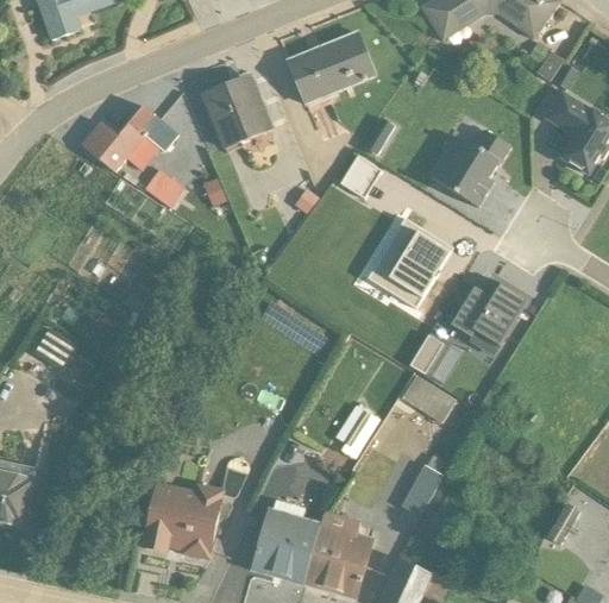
[(37,0),(52,39),(81,30),(81,29),(76,16),(118,1),(117,0),(37,0)]
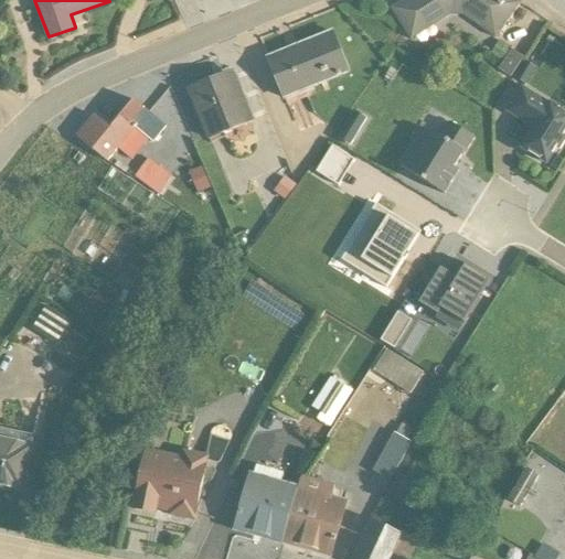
[(402,0),(392,7),(411,38),(450,13),(464,12),(496,35),(519,1),(516,0),(402,0)]
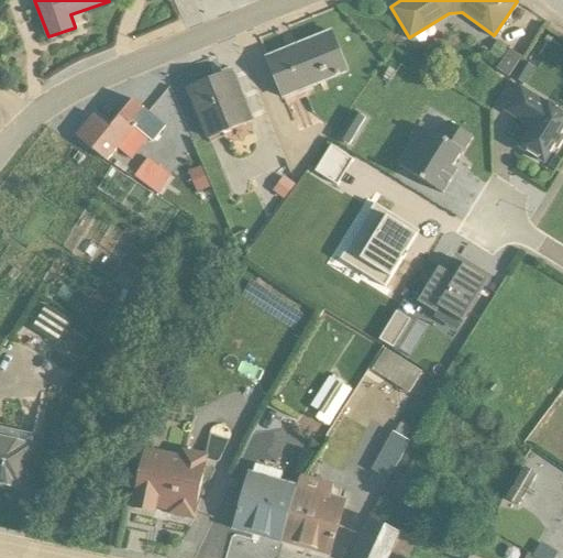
[(283,98),(350,70),(331,28),(265,54),(283,98)]
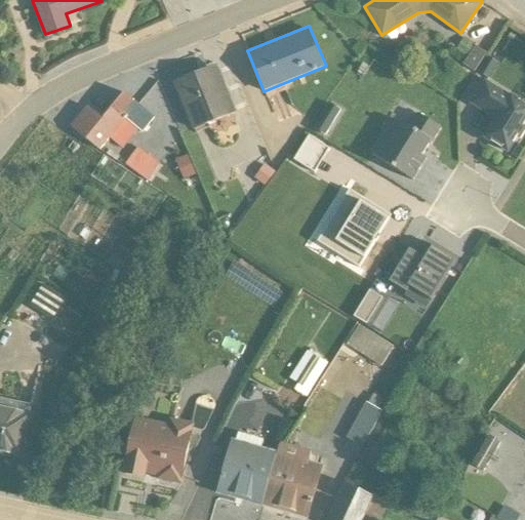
[(476,43),(463,62),(475,69),(487,51),(476,43)]
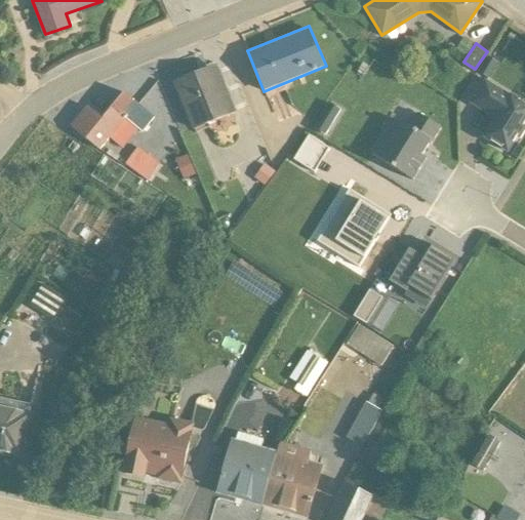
[(498,61),(488,53),(478,70),(488,76),(498,61)]
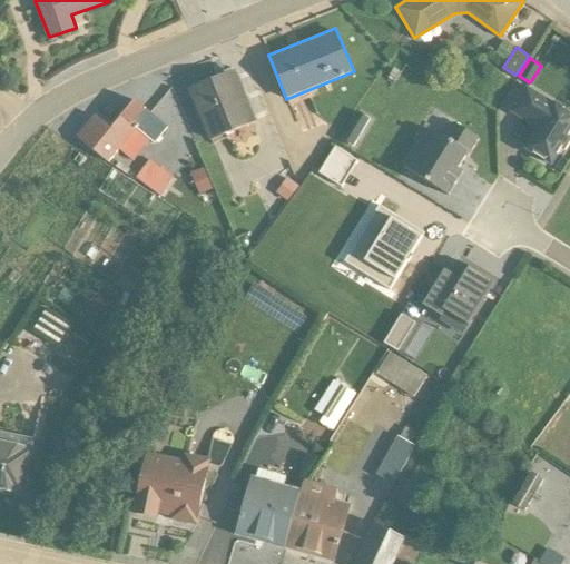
[(188,88),(209,139),(256,120),(235,68),(188,88)]
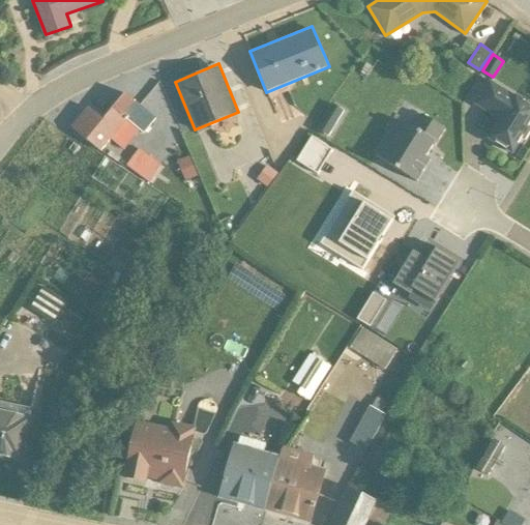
[(529,123),(529,104),(490,81),(476,103),(494,114),(495,112),(502,117),(490,138),(512,152),(521,138),(524,140),(529,130),(529,123)]
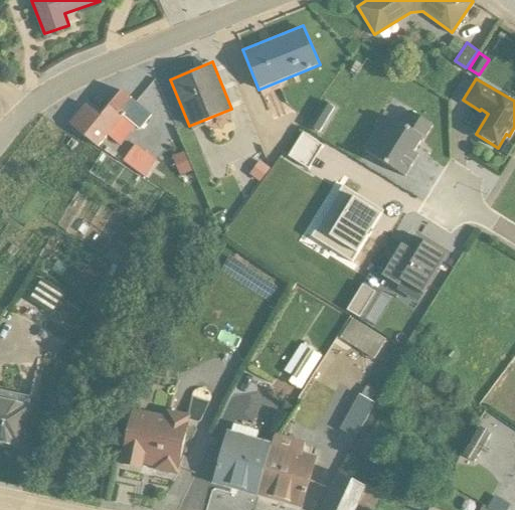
[(138,128),(151,113),(122,90),(101,115),(87,104),(70,124),(99,146),(144,174),(156,153),(129,136),(120,151),(104,140),(107,136),(111,139),(128,120),(138,128)]
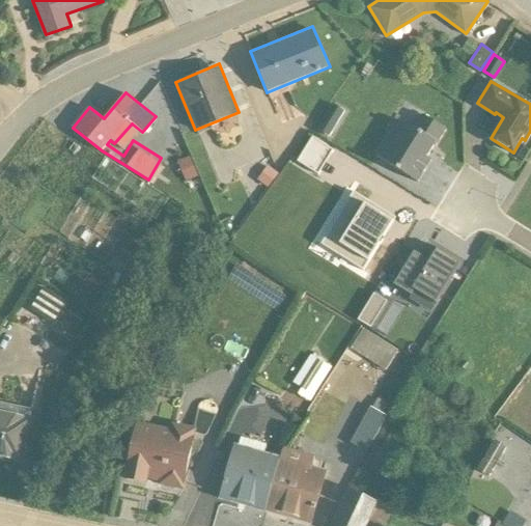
[(374,154),(417,181),(430,159),(426,156),(434,144),(435,145),(445,128),(421,113),(413,127),(403,121),(394,136),(388,133),(374,154)]
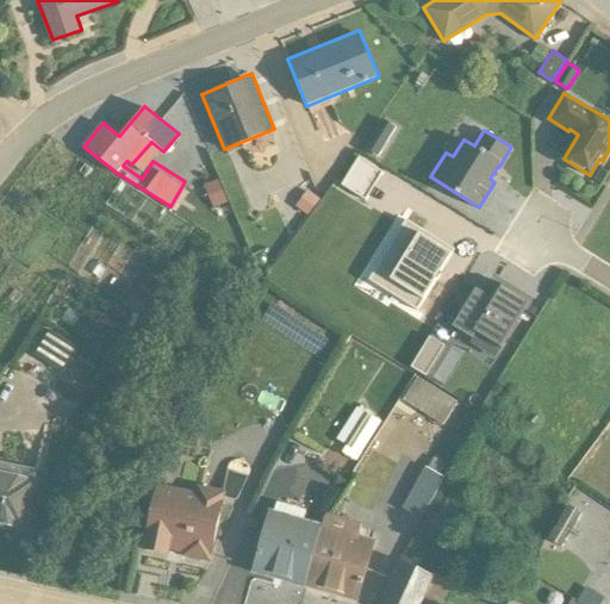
[(180,167),(201,185),(216,167),(209,151),(199,145),(180,167)]
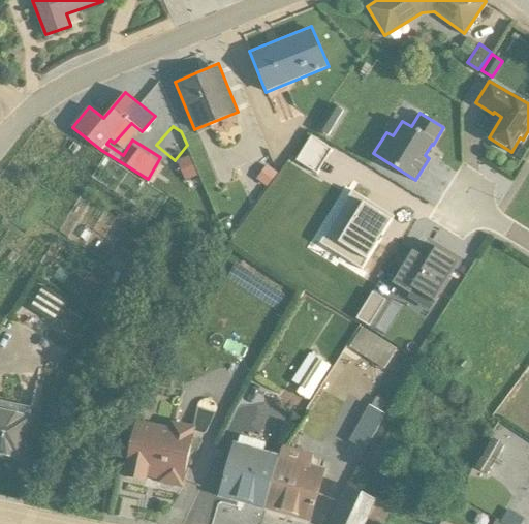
[(160,186),(175,166),(166,161),(152,180),(160,186)]
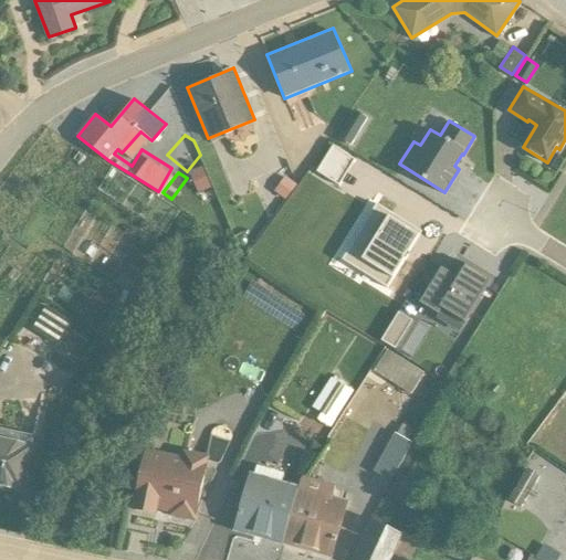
[(441,266),(419,300),(438,313),(436,316),(457,329),(490,278),(459,259),(450,272),(441,266)]
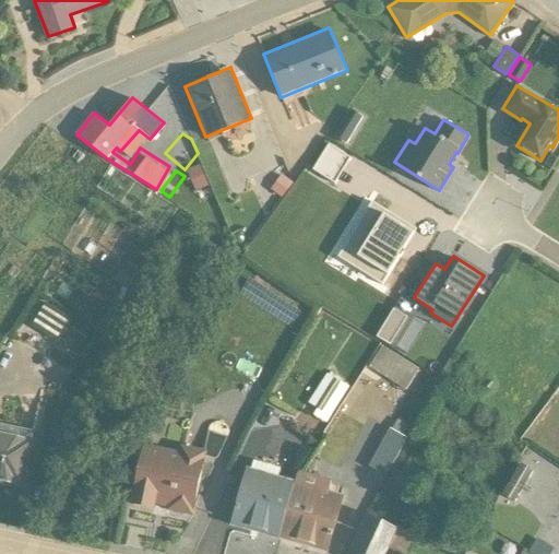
[(96,328),(100,330),(133,278),(118,269),(113,278),(122,284),(96,328)]
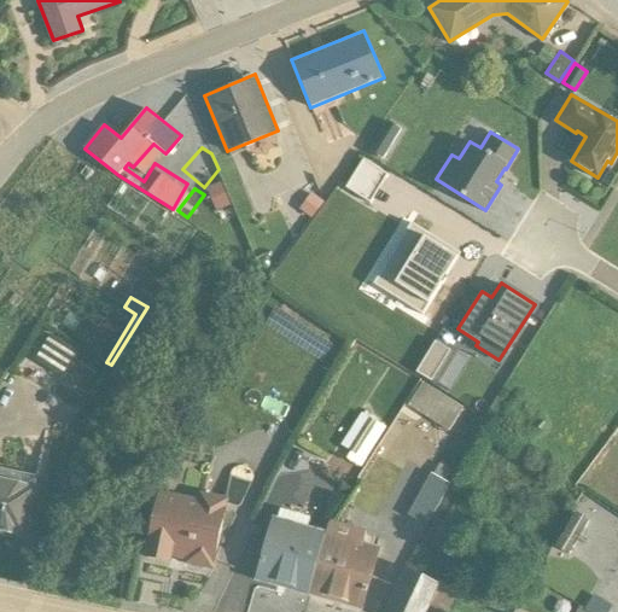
[(79,350),(52,331),(35,356),(62,374),(79,350)]
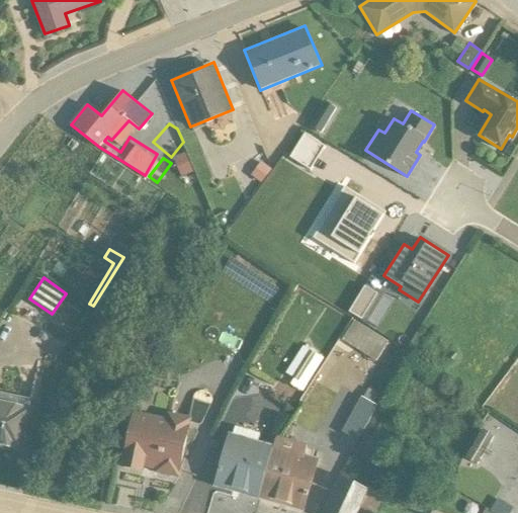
[(364,314),(380,287),(367,279),(351,306),(364,314)]
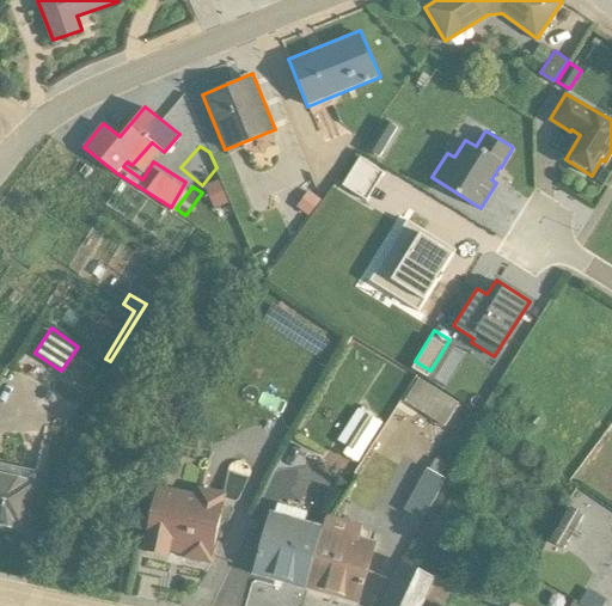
[(417,378),(403,398),(444,423),(457,404),(417,378)]
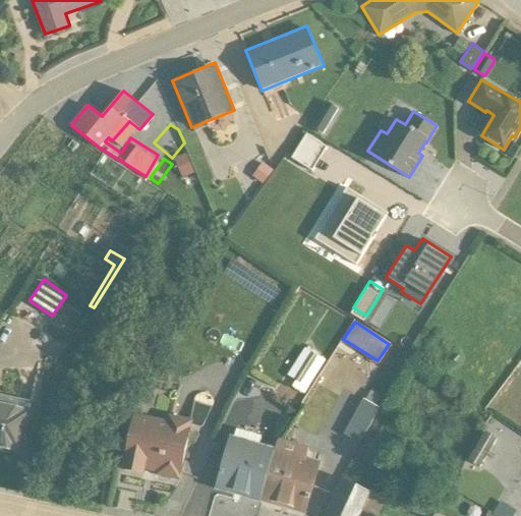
[(325,358),(304,346),(288,373),(296,379),(292,385),(303,391),(325,358)]
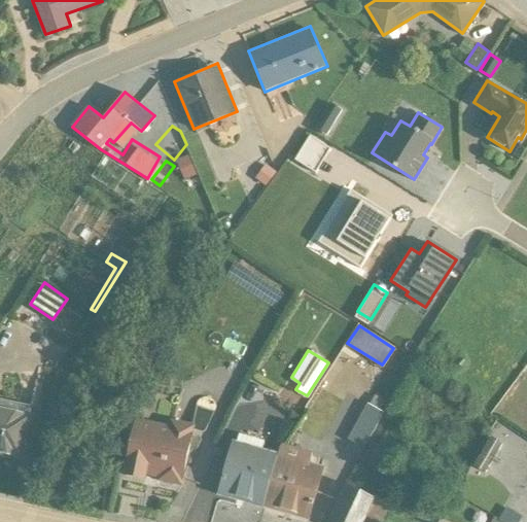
[(386,399),(375,393),(370,403),(367,402),(348,438),(363,447),(383,412),(380,411),(386,399)]
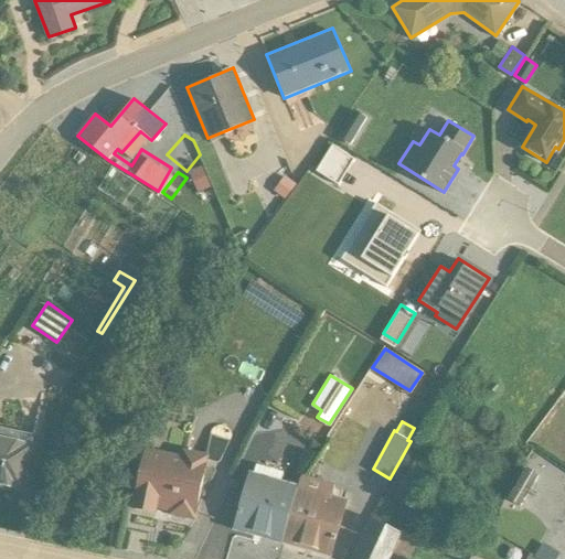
[(0,426),(0,482),(22,487),(35,433),(0,426)]
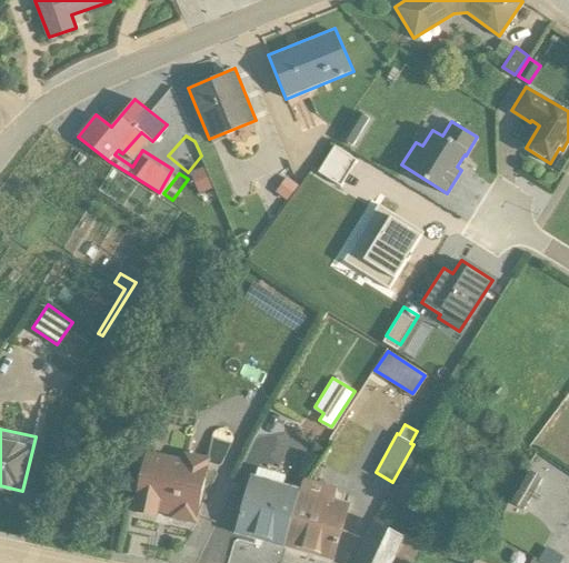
[(209,465),(211,455),(185,451),(182,456),(148,451),(135,511),(136,511),(156,515),(158,509),(173,512),(172,516),(195,521),(205,465),(209,465)]
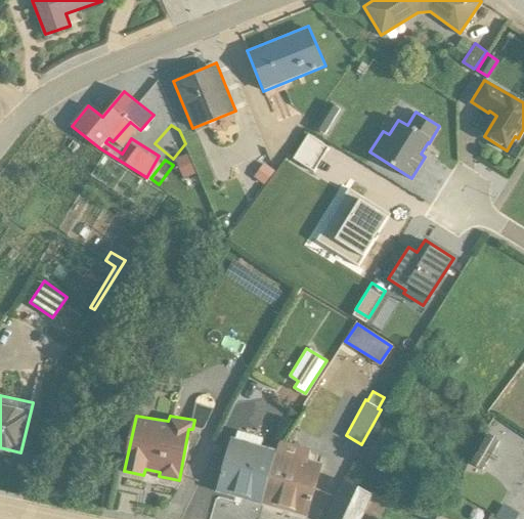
[(377,440),(368,436),(355,460),(354,460),(351,465),(324,518),(360,518),(373,493),(375,494),(385,474),(372,468),(385,444),(388,446),(398,428),(387,422),(377,440)]
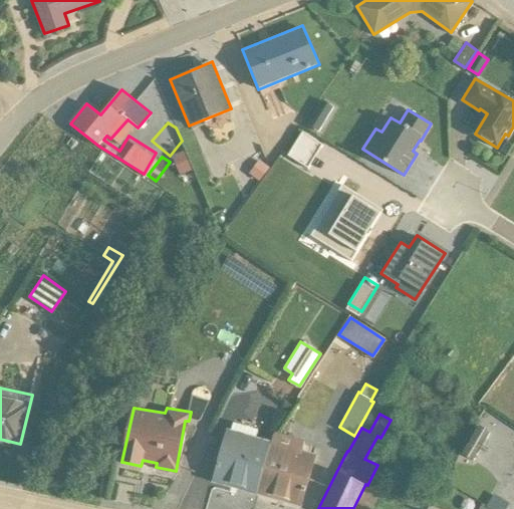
[(477,454),(491,424),(479,419),(465,448),(477,454)]
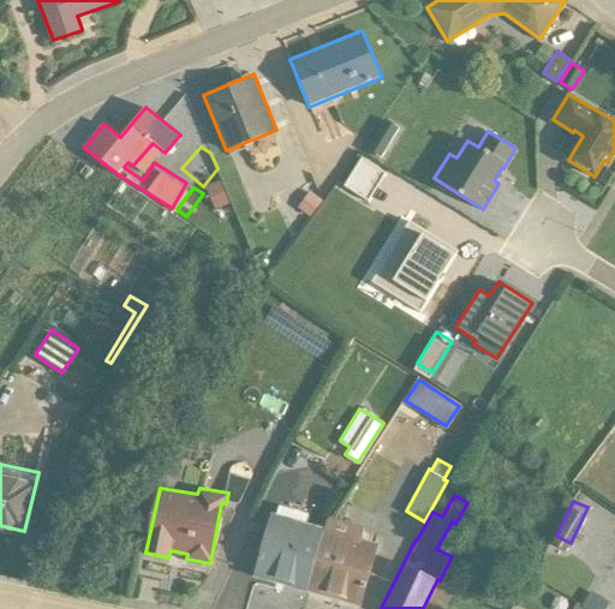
[(308,513),(280,505),(276,513),(272,512),(255,574),(306,590),(326,527),(306,521),(308,513)]
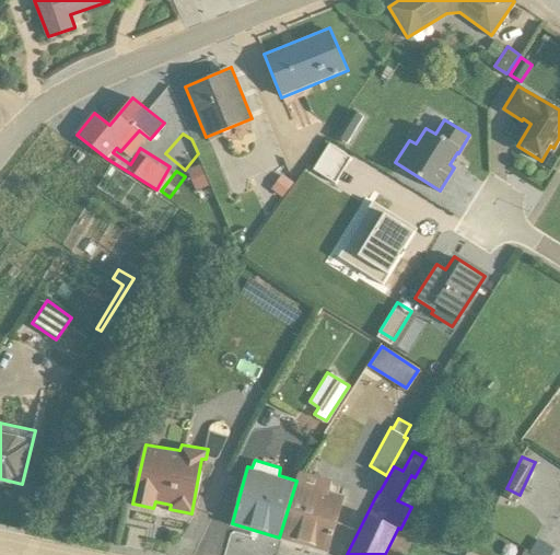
[(331,480),(300,470),(279,538),(327,551),(345,495),(328,489),(331,480)]
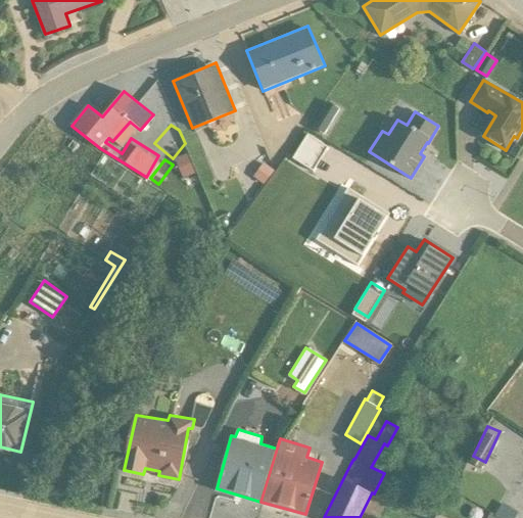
[(514,517),(518,512),(503,503),(495,514),(502,517),(514,517)]
